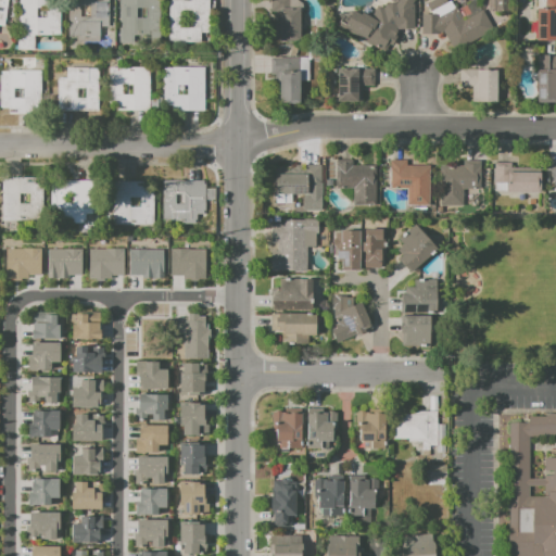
[(17,0),(60,0),(60,35),(34,34),(34,49),(15,49),(15,25),(17,25),(17,0)]
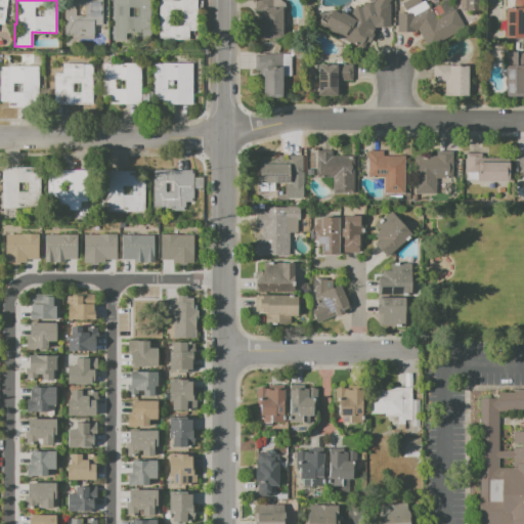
[(66,0),(103,0),(103,27),(95,27),(95,37),(66,37),(66,0)]
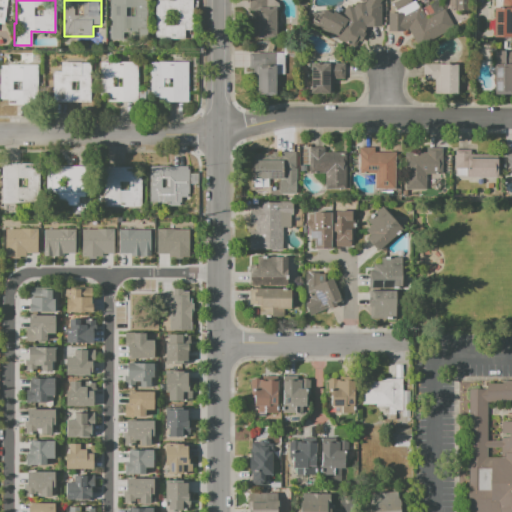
[(111,0),(148,0),(148,42),(136,42),(136,33),(124,33),(124,40),(108,40),(109,4),(111,4),(111,0)]
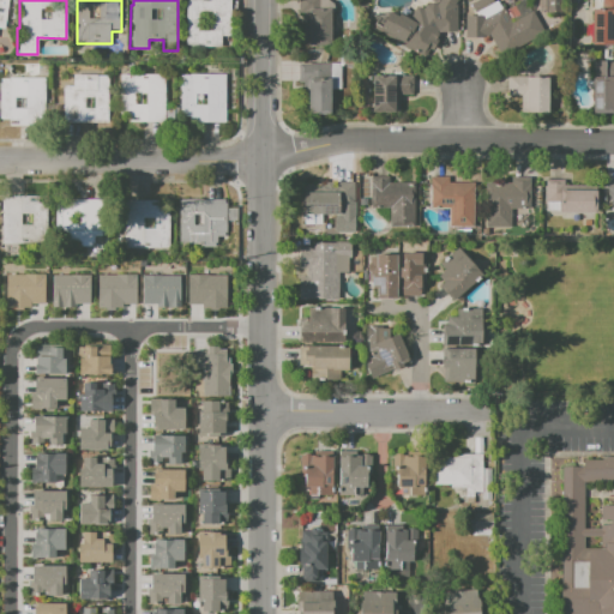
[(187,0),(233,0),(233,36),(223,36),(223,49),(187,49),(187,0)]
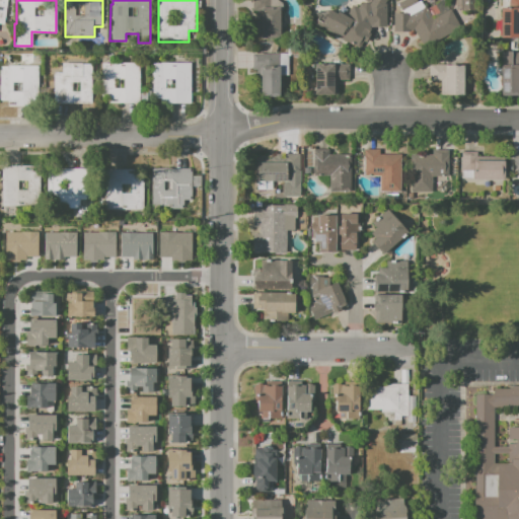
[(252,0),(271,0),(271,8),(281,8),(281,40),(262,40),(262,31),(257,31),(257,11),(253,11),(252,0)]
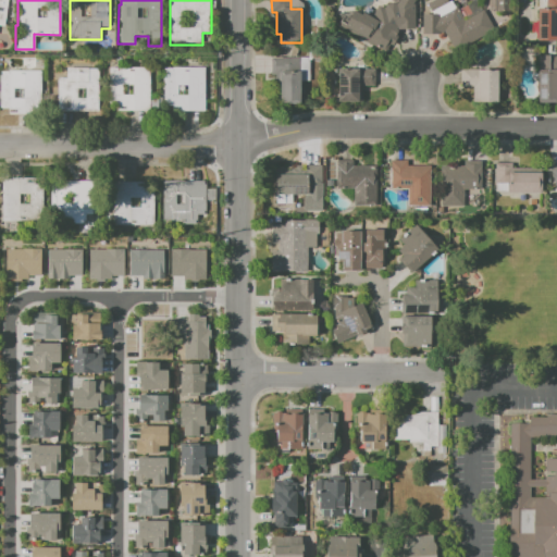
[(400,0),(415,0),(417,1),(408,16),(396,9),(400,0)]
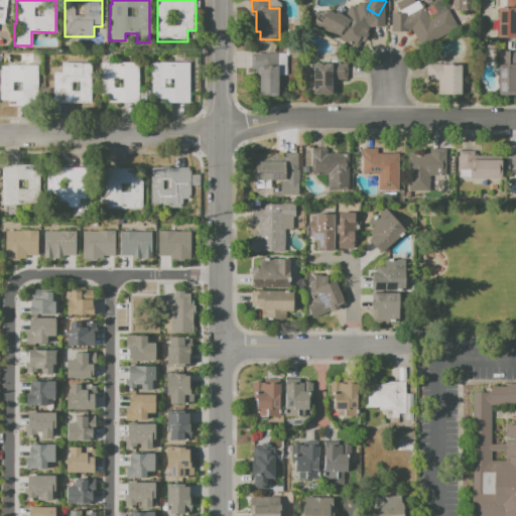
[(396,5),(404,0),(413,0),(416,5),(401,14),(396,5)]
